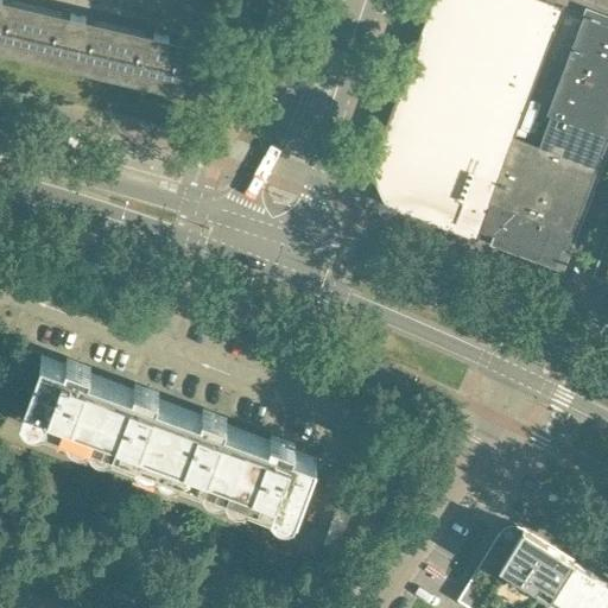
[(0,0),(0,48),(25,55),(36,8),(2,0),(1,0),(0,0)]
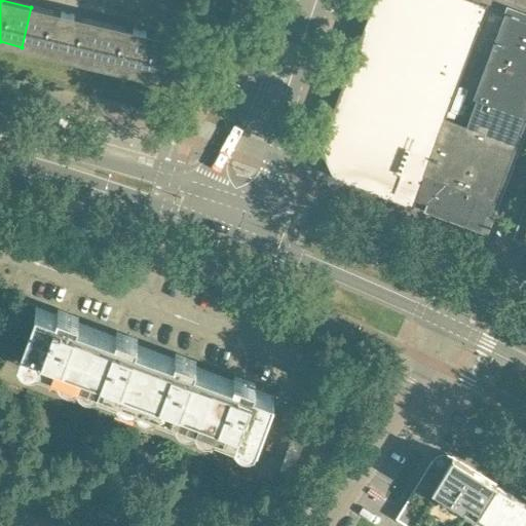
[(174,0),(183,3),(183,4),(207,12),(211,0),(174,0)]
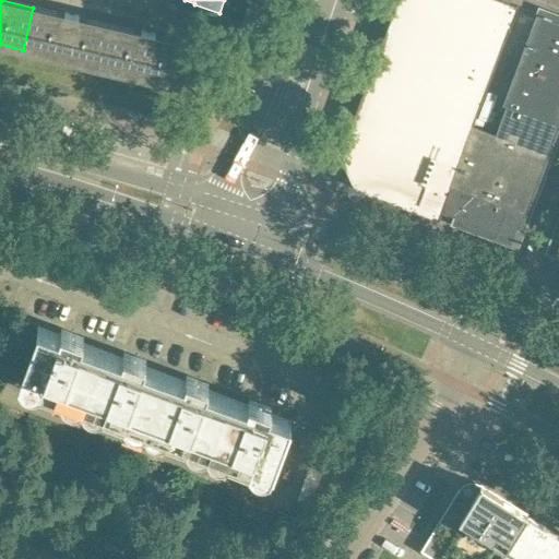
[(396,0),(340,155),(354,187),(438,218),(462,155),(473,126),(515,7),(499,0),(396,0)]
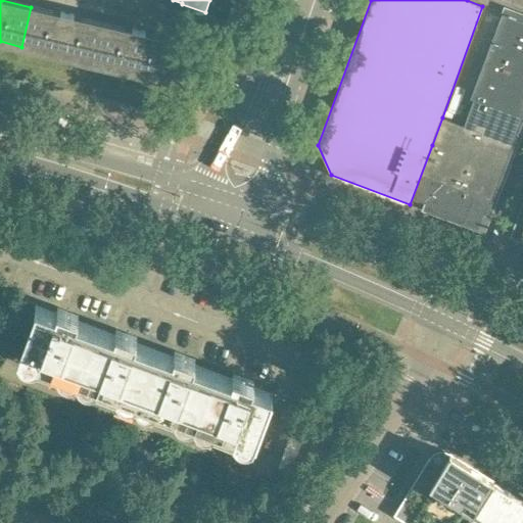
[(60,13),(31,7),(21,47),(93,63),(103,24),(74,16),(74,14),(60,11),(60,13)]
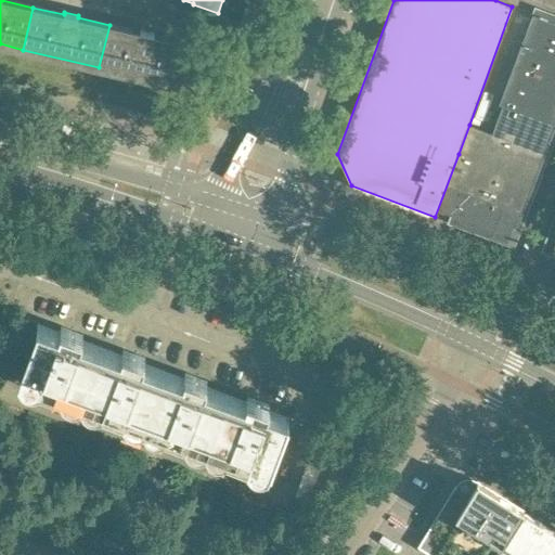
[(554,21),(532,13),(520,46),(554,59),(554,56),(554,21)]
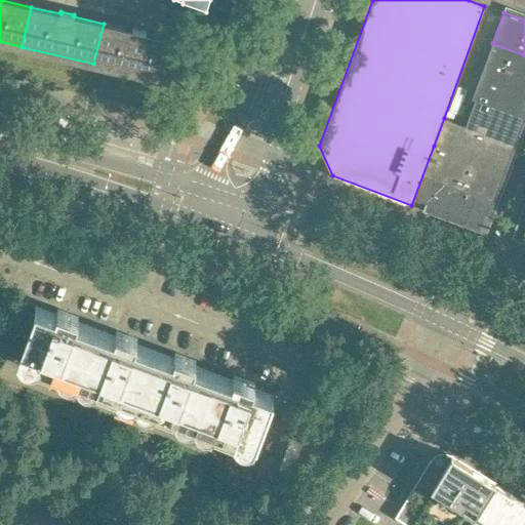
[(132,31),(104,24),(93,64),(166,81),(176,38),(174,38),(173,40),(146,34),(146,31),(132,28),(132,31)]
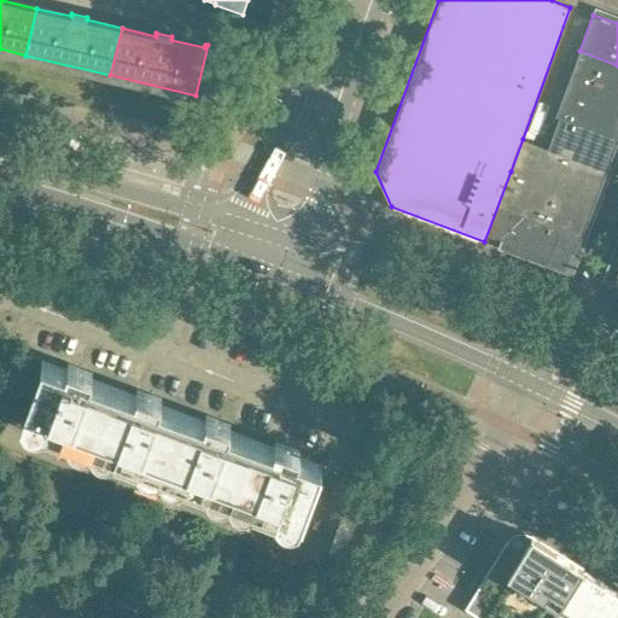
[(579,51),(571,71),(617,89),(617,63),(617,65),(579,51)]
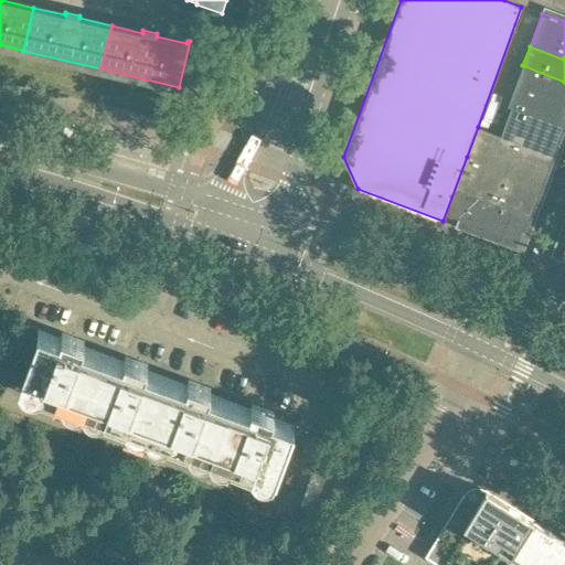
[(564,82),(522,65),(515,85),(564,103),(564,82)]
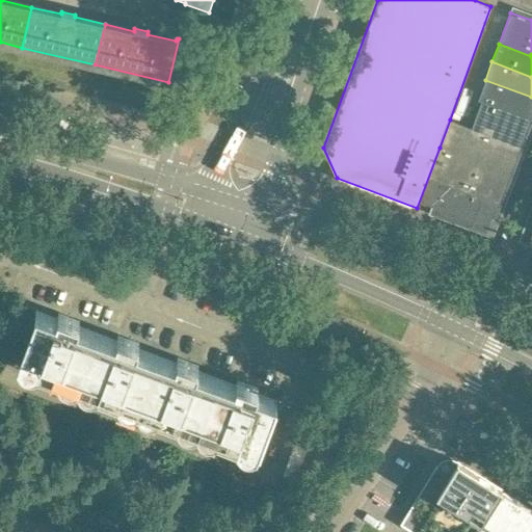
[(531,97),(485,80),(478,99),(530,118),(531,113),(531,97)]
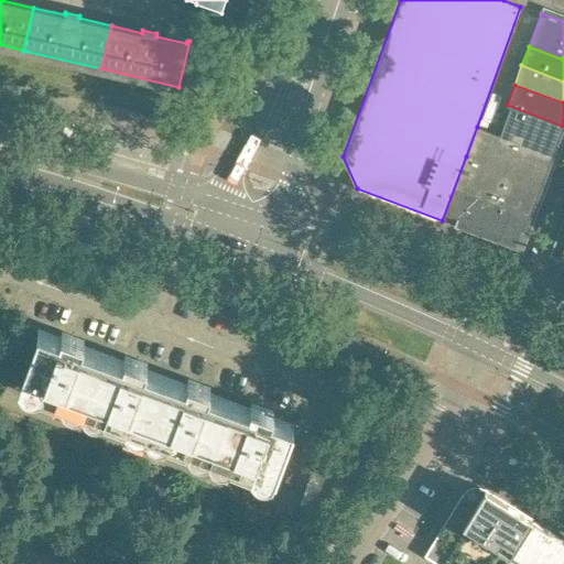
[(497,132),(496,134),(552,154),(562,126),(507,105),(497,132)]
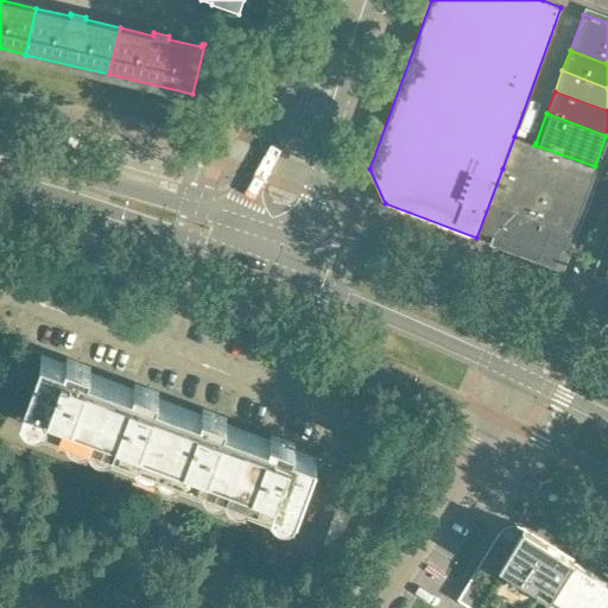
[(534,145),(536,143),(514,137),(502,169),(583,198),(595,166),(534,145)]
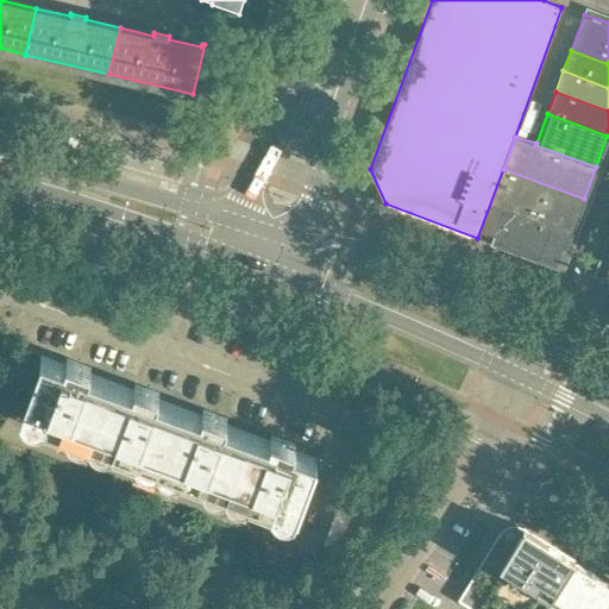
[(584,199),(503,169),(479,231),(494,237),(506,206),(553,224),(572,231),(584,199)]
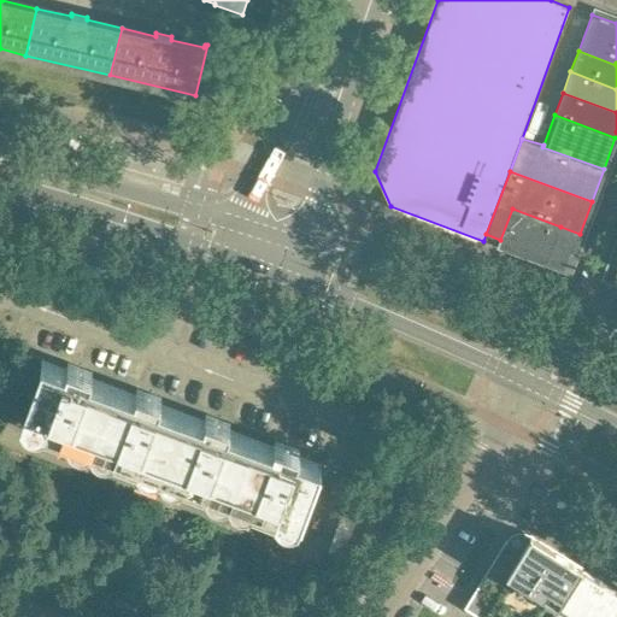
[(500,240),(499,242),(547,260),(560,227),(512,209),(500,240)]
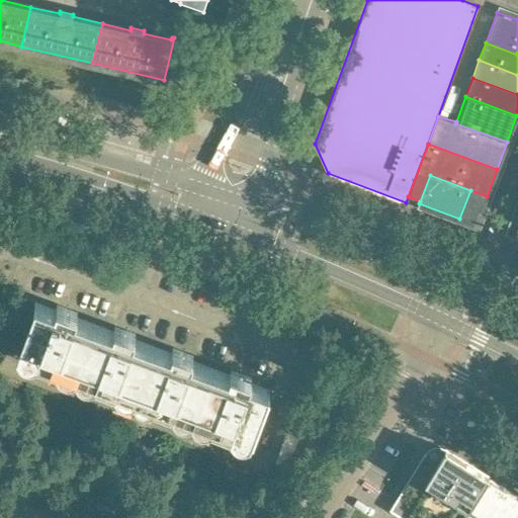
[(35,300),(18,347),(38,354),(36,358),(57,366),(59,362),(77,369),(94,323),(75,316),(77,312),(57,304),(56,309),(35,300)]
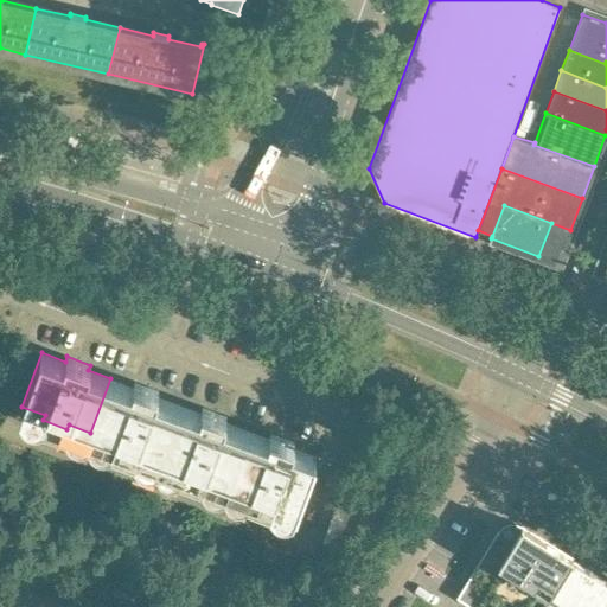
[(110,378),(90,433),(113,441),(112,446),(134,454),(136,449),(158,458),(178,404),(157,396),(159,390),(135,381),(133,387),(110,378)]
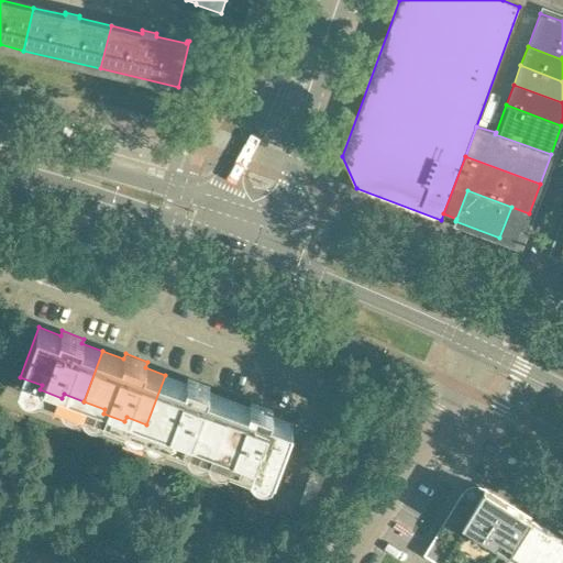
[(165,375),(146,424),(167,432),(166,437),(188,444),(189,441),(210,449),(229,398),(208,390),(210,385),(188,377),(186,383),(165,375)]
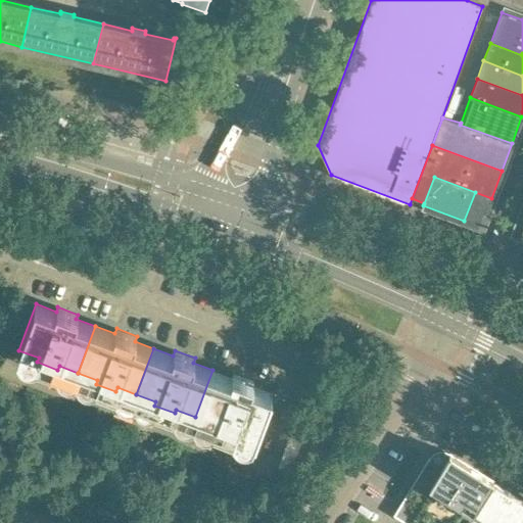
[(212,370),(195,417),(215,424),(212,428),(233,435),(235,431),(254,438),(272,392),(251,385),(253,380),(233,372),(232,377),(212,370)]
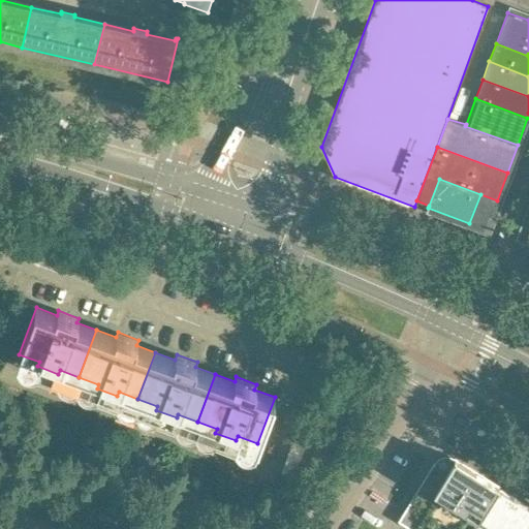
[(338,418),(344,423),(351,411),(344,407),(338,418)]
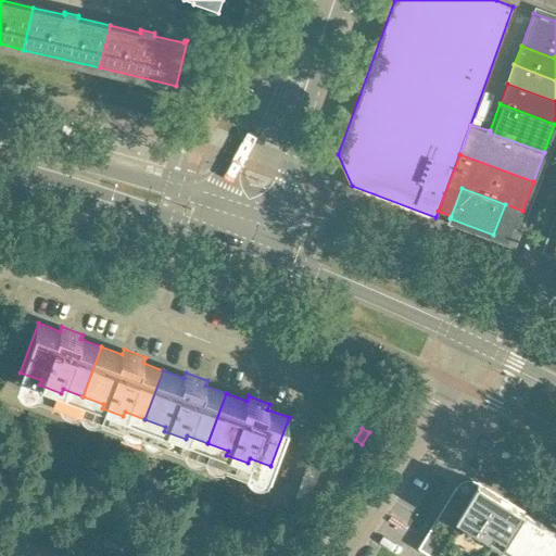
[(305,471),(318,476),(323,464),(310,458),(305,471)]
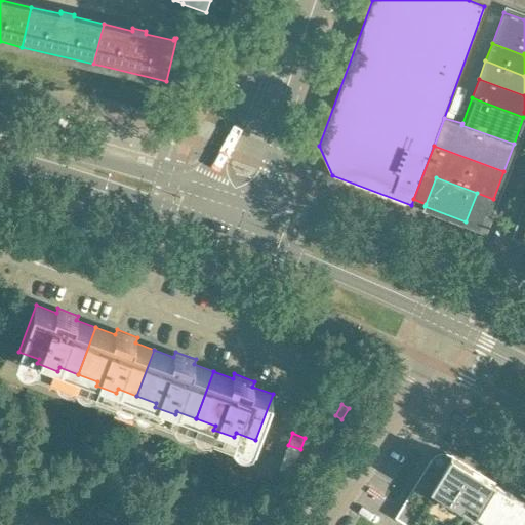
[(288,445),(286,451),(298,455),(300,449),(288,445)]
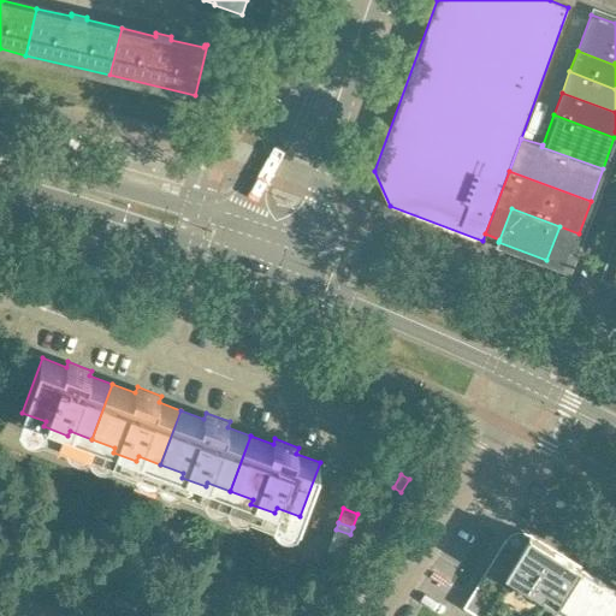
[(347,542),(350,534),(336,529),(332,537),(347,542)]
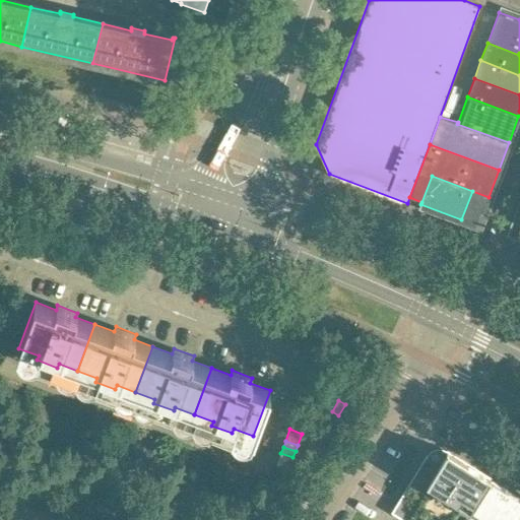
[(280,453),(278,459),(290,463),(293,457),(280,453)]
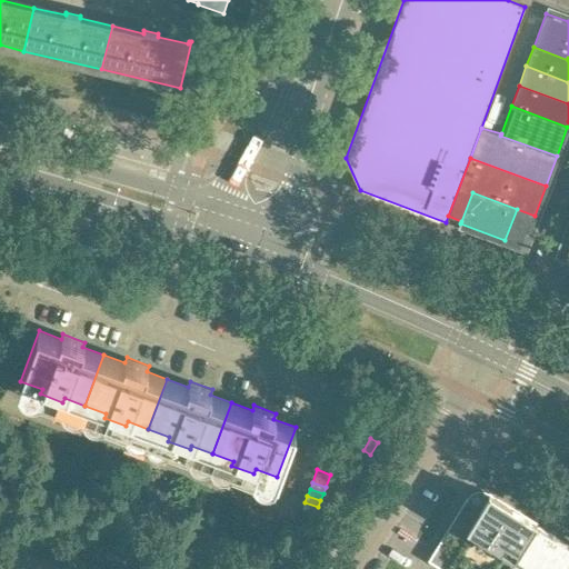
[(445,568),(508,568),(536,525),(490,497),(488,500),(485,498),(479,507),(478,507),(475,507),(472,507),(470,506),(466,502),(442,539),(445,540),(458,549),(447,568),(446,568),(445,568)]
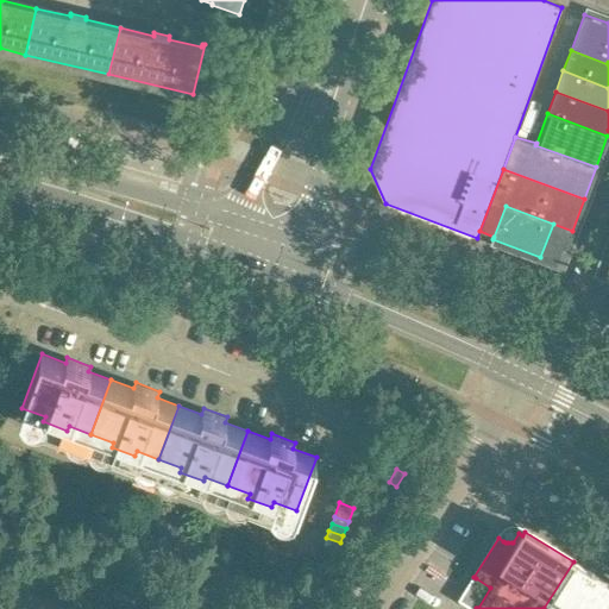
[(340,542),(326,538),(324,545),(338,550),(340,542)]
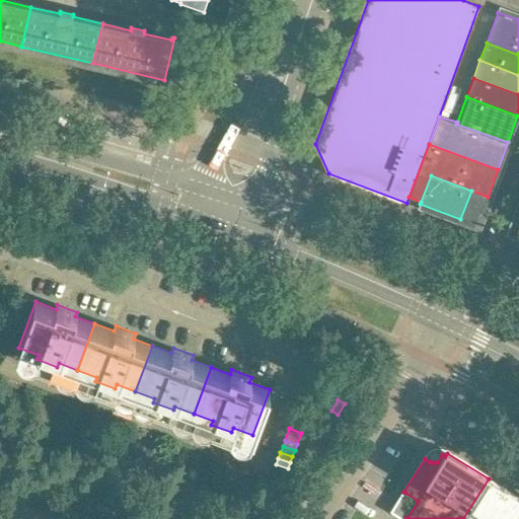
[(489,478),(463,518),(518,518),(518,496),(489,477),(489,478)]
